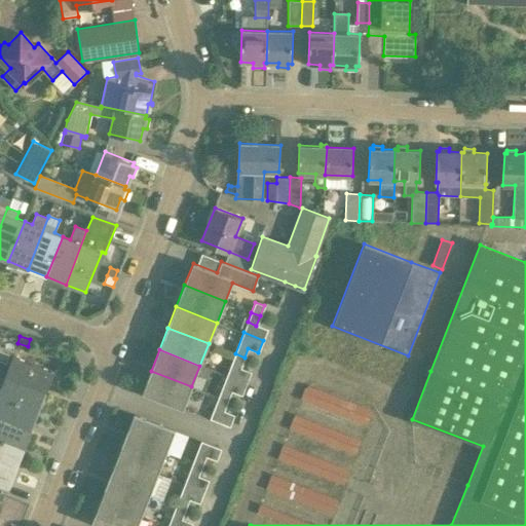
[(245,358),(235,353),(231,364),(240,368),(245,358)]
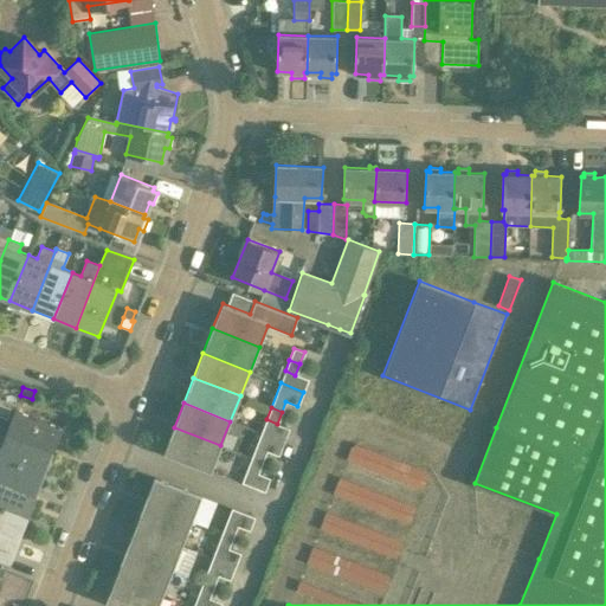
[(0,430),(53,451),(63,427),(15,410),(11,421),(0,417),(0,430)]
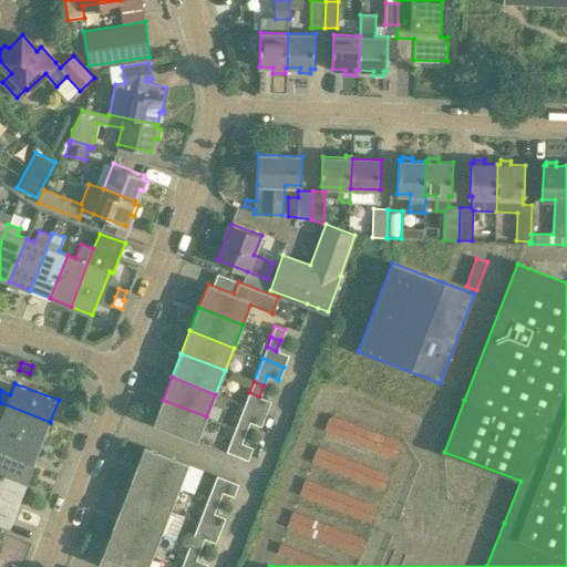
[(197,441),(206,416),(163,400),(153,423),(197,441)]
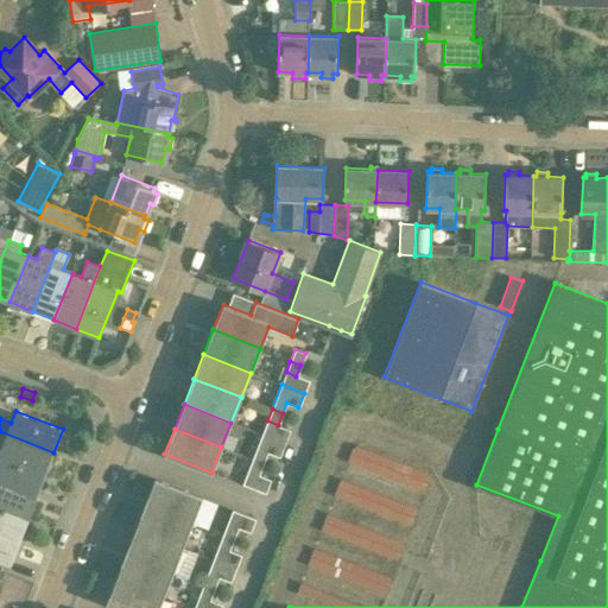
[(0,450),(0,456),(45,475),(54,453),(0,431),(0,443),(2,444),(0,450)]
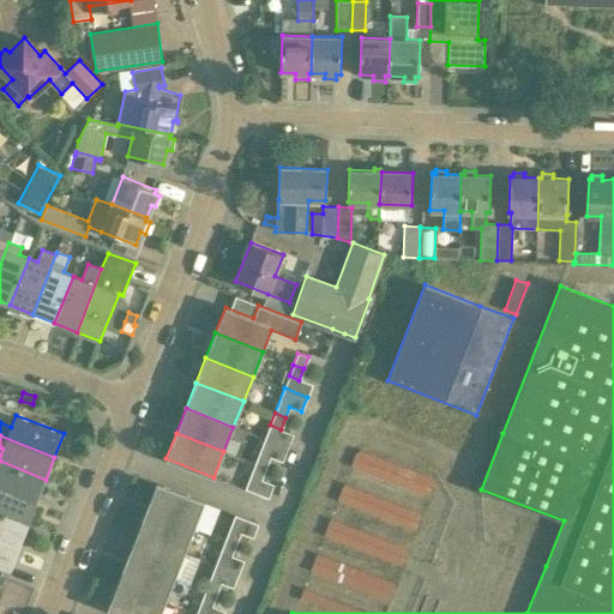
[(351,468),(427,497),(434,480),(359,450),(351,468)]
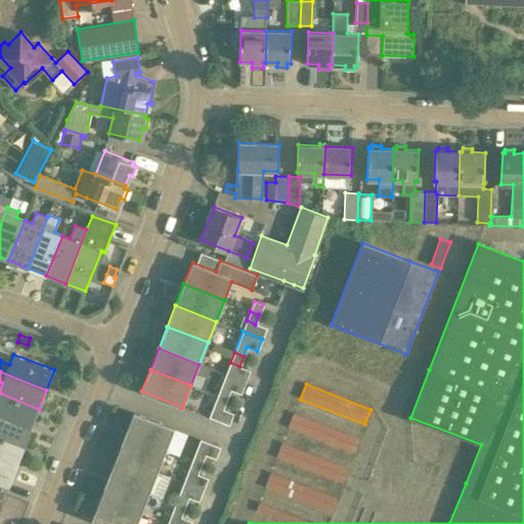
[(227,399),(231,390),(221,386),(217,396),(227,399)]
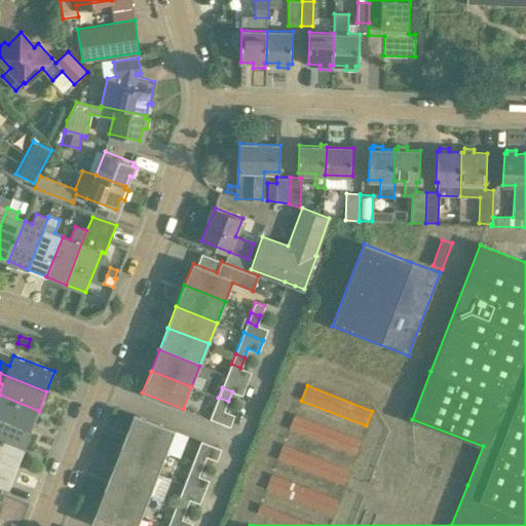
[(0,417),(32,429),(39,411),(0,395),(0,417)]
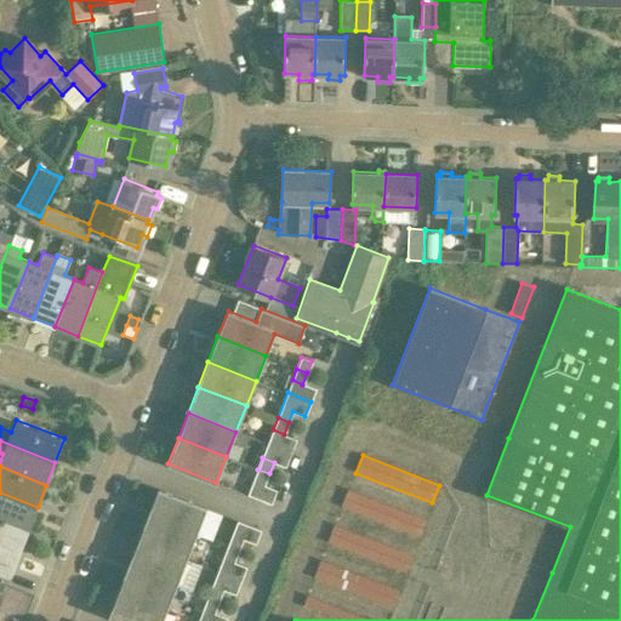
[(265,485),(269,473),(257,469),(252,482),(265,485)]
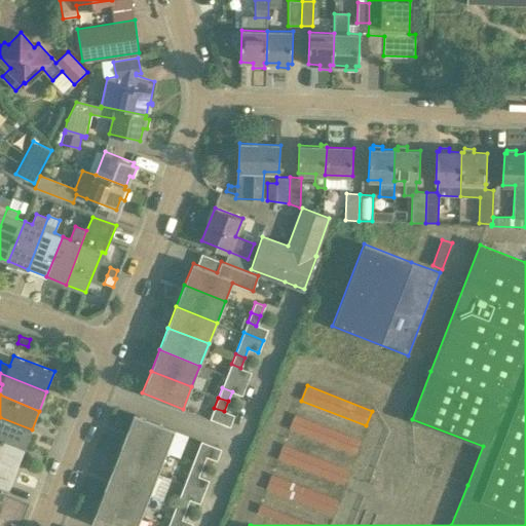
[(125,436),(166,452),(175,429),(134,414),(125,436)]
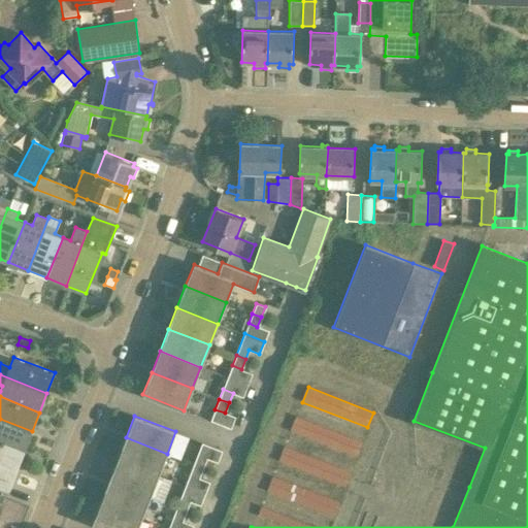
[(290,431),(356,457),(362,442),(296,417),(290,431)]
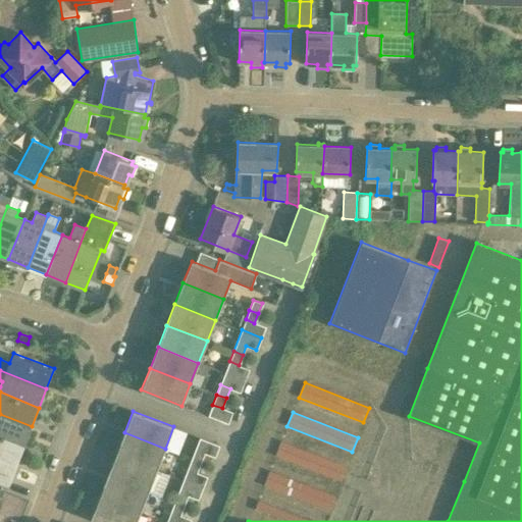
[(0,435),(24,446),(32,426),(0,414),(0,435)]
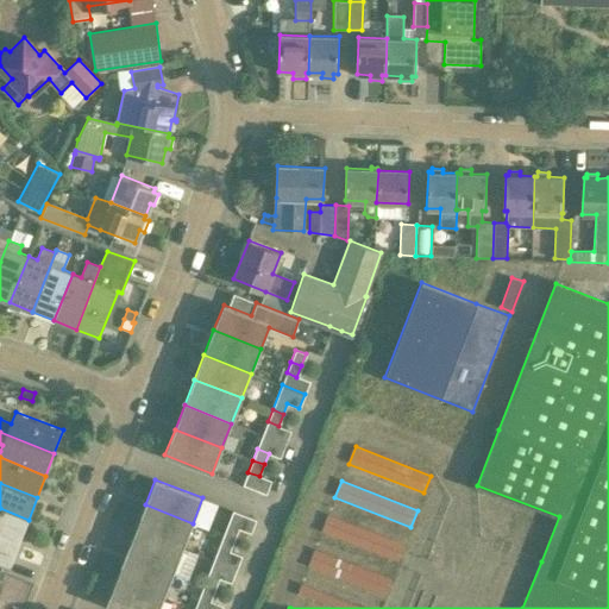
[(193,523),(145,504),(136,529),(182,548),(193,523)]
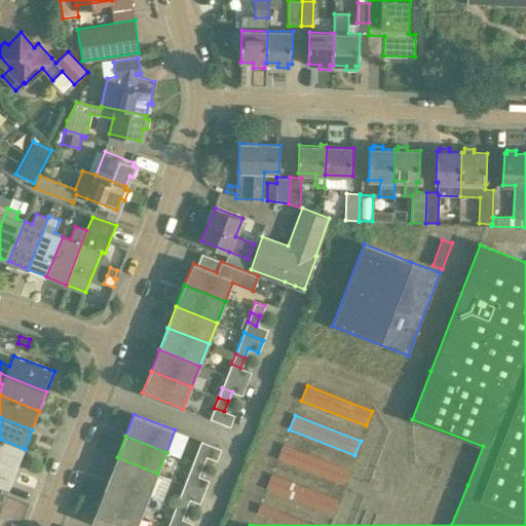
[(0,461),(16,468),(25,449),(0,439),(0,461)]
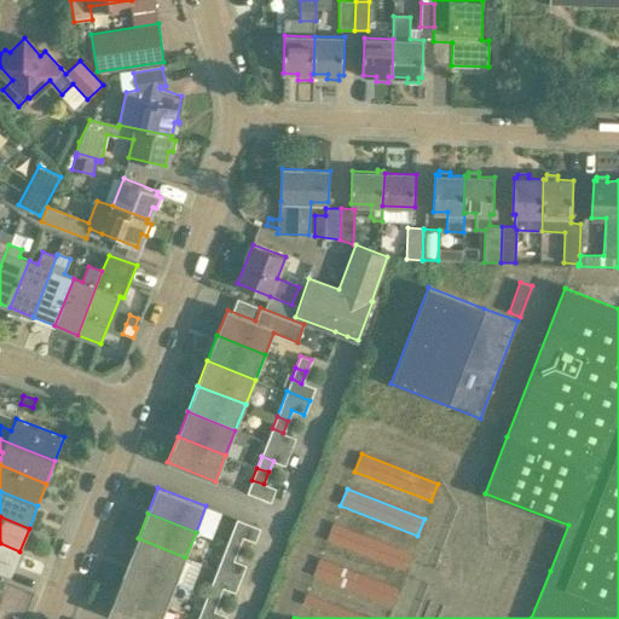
[(334,524),(327,541),(404,571),(411,554),(334,524)]
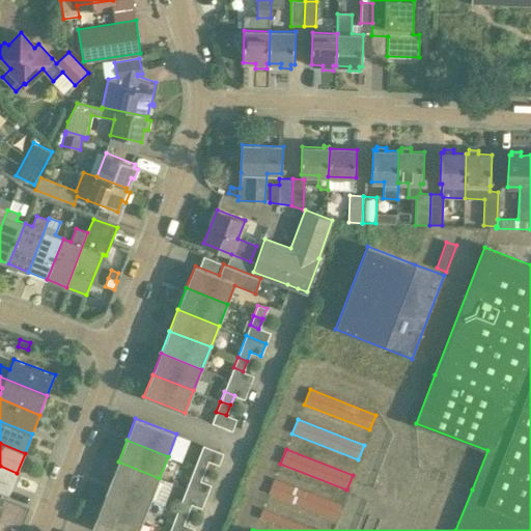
[(203,470),(207,460),(198,456),(194,467),(203,470)]
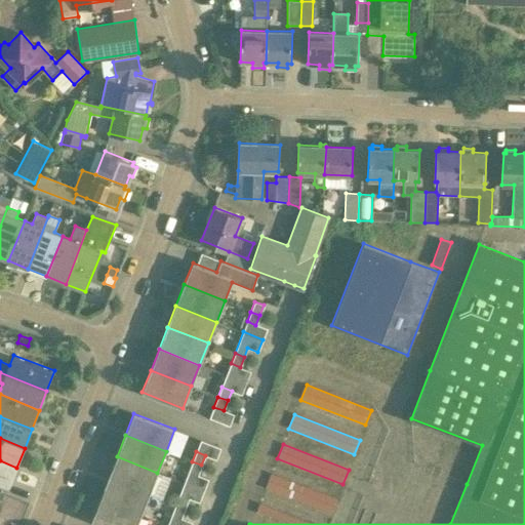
[(157,473),(117,456),(108,478),(149,494),(157,473)]
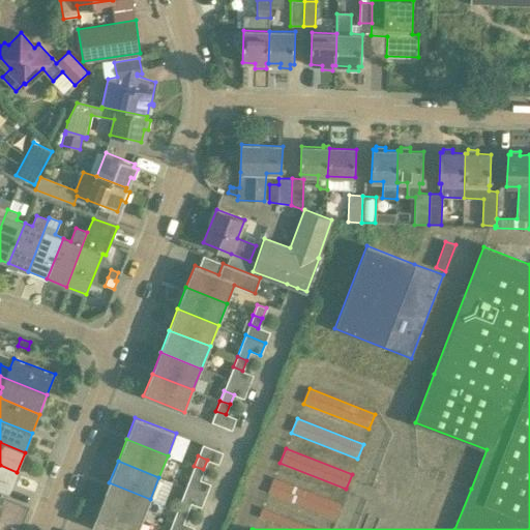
[(17,472),(0,465),(0,487),(9,491),(17,472)]
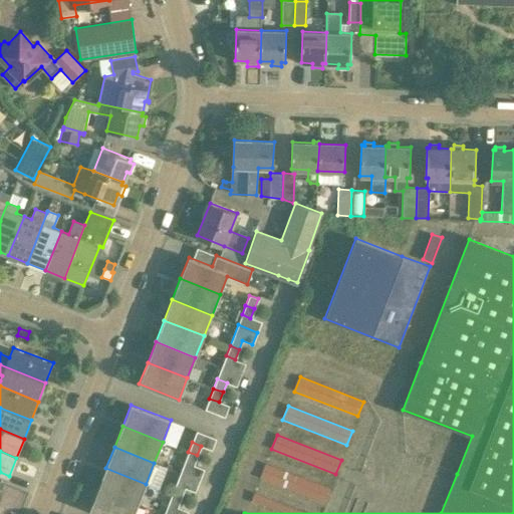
[(185,462),(194,465),(197,455),(188,452),(185,462)]
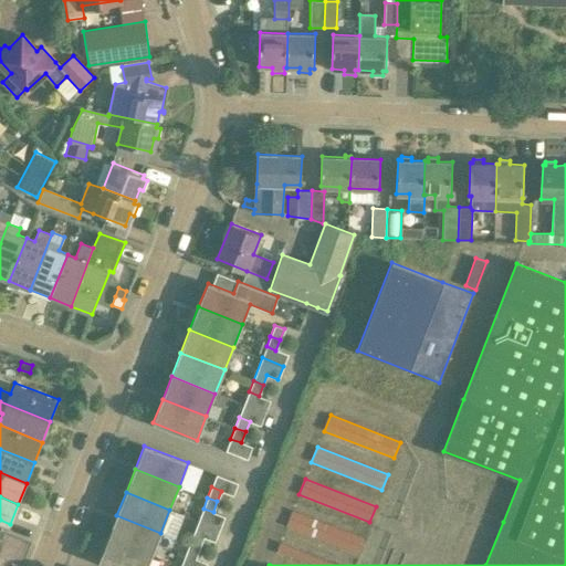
[(286,526),(357,554),(363,538),(292,511),(286,526)]
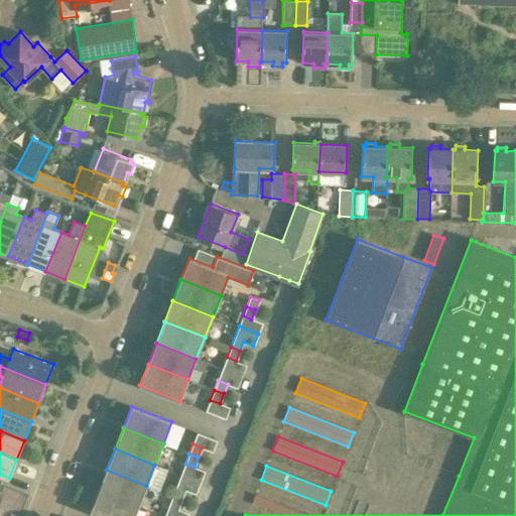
[(146,486),(106,470),(98,491),(138,506),(146,486)]
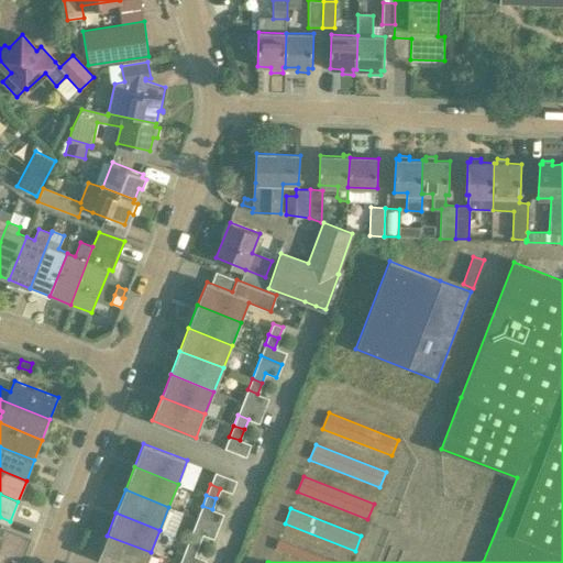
[(199,544),(202,534),(192,530),(188,541),(199,544)]
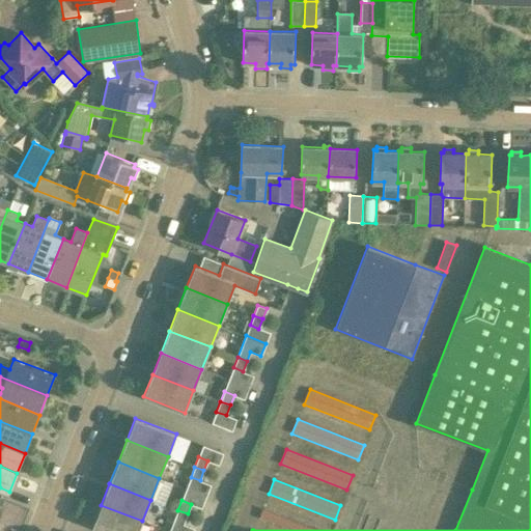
[(138,530),(142,521),(101,505),(92,527),(101,530),(138,530)]
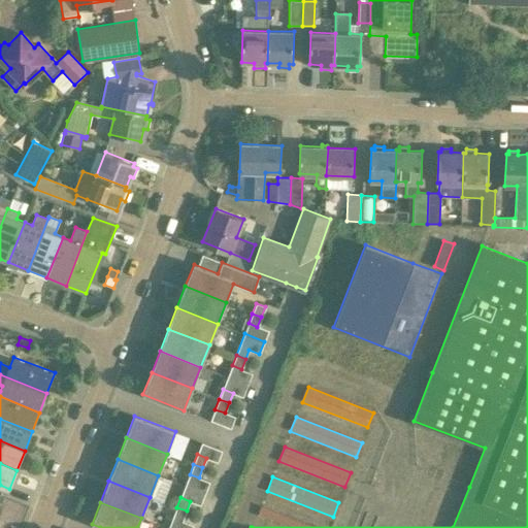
[(315,527),(261,506),(257,516),(288,527),(315,527)]
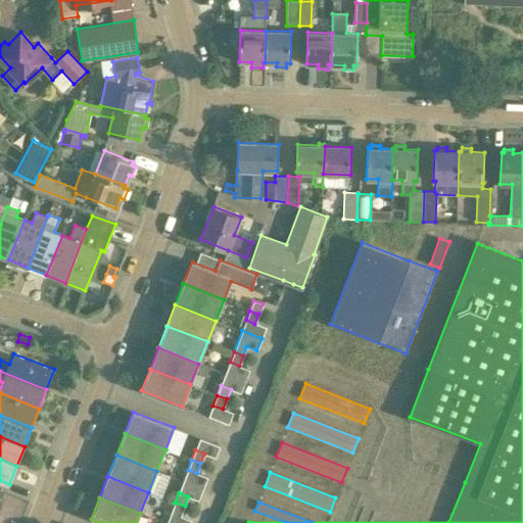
[(171,512),(181,516),(185,506),(175,503),(171,512)]
